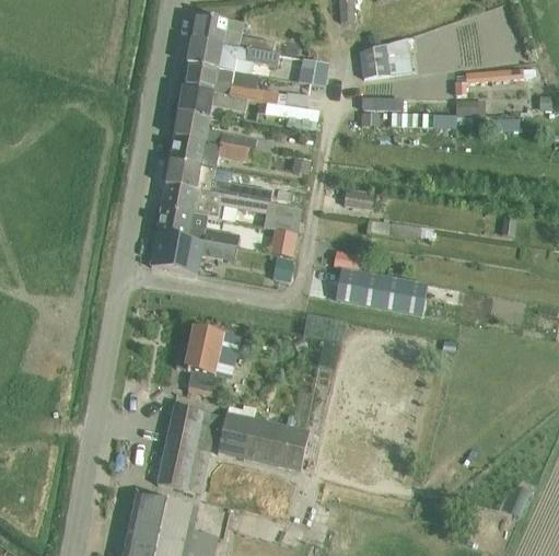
[(338,0),(340,23),(354,22),(351,0),(338,0)]
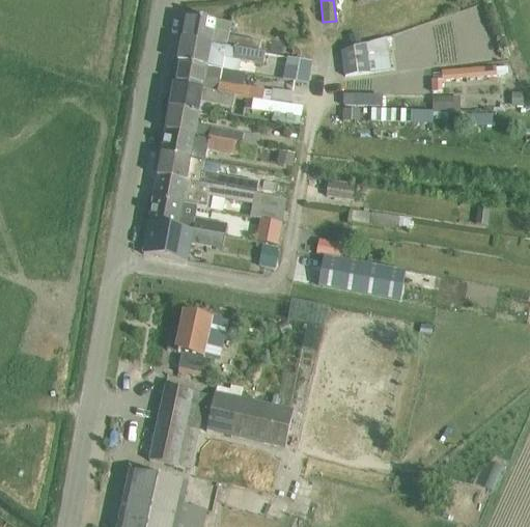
[(186,14),(182,36),(212,42),(258,49),(259,42),(227,35),(229,21),(186,14)]
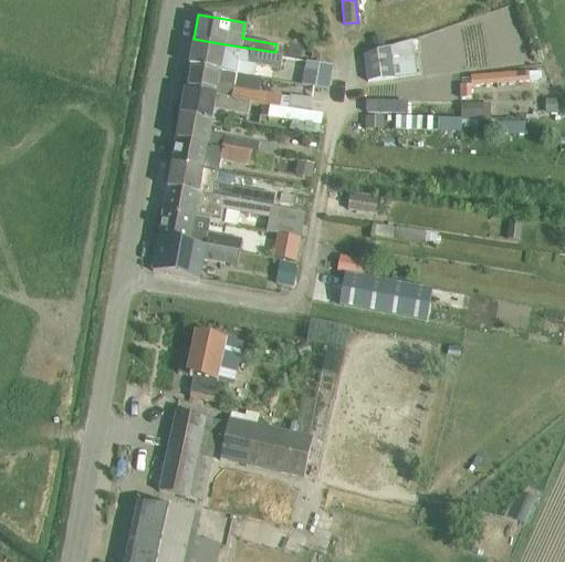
[(386,43),(383,34),(373,38),(375,47),(386,43)]
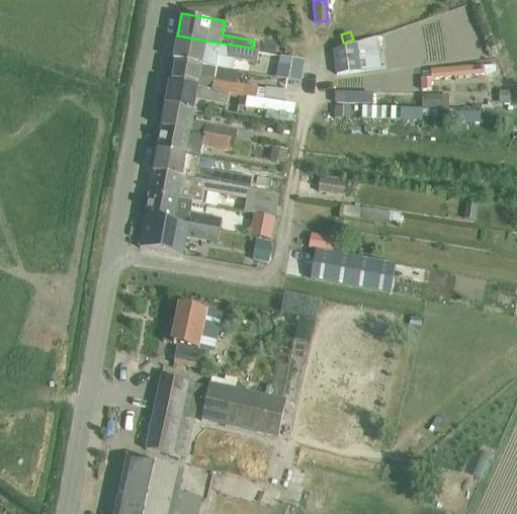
[(345,48),(333,50),(336,72),(381,66),(377,34),(345,48)]
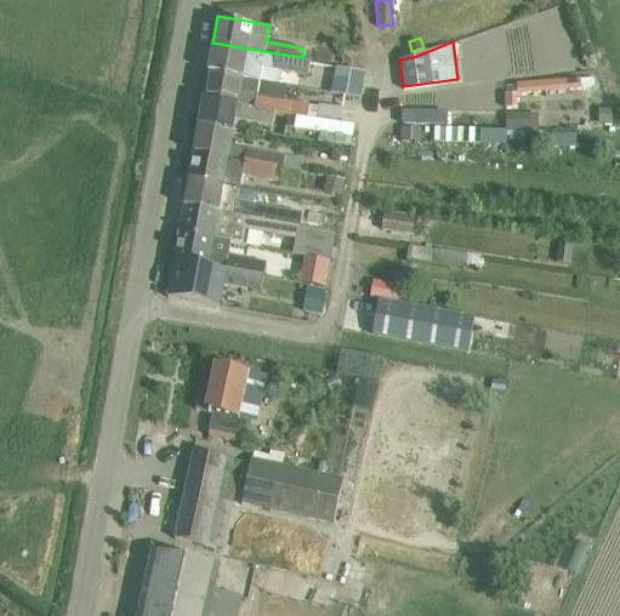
[(212,43),(209,69),(243,75),(257,78),(259,78),(277,81),(279,69),(307,74),(310,60),(302,57),(248,49),(212,43)]
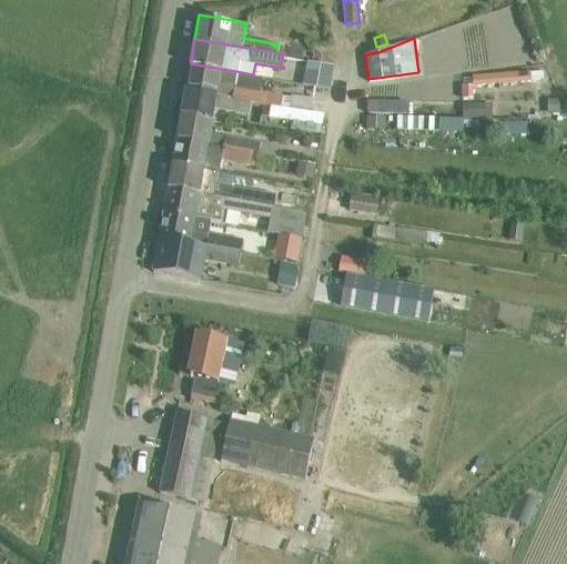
[(307,60),(303,83),(330,89),(334,64),(307,60)]
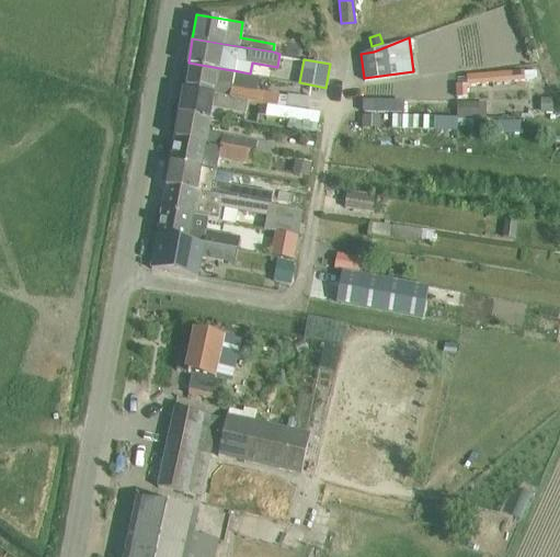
[(189,63),(184,88),(249,100),(274,104),(276,94),(230,86),(231,82),(233,70),(232,70),(219,68),(189,63)]
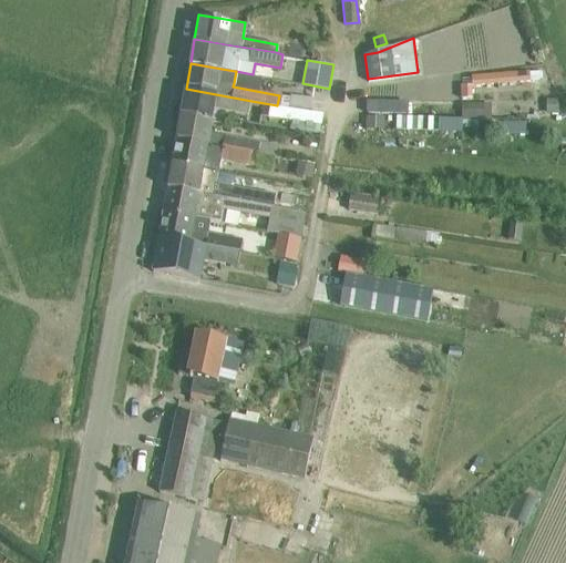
[(530,78),(528,70),(472,73),(473,82),(530,78)]
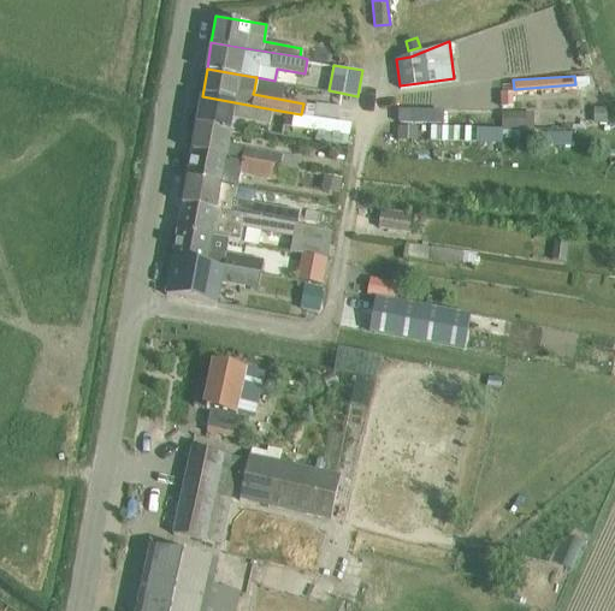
[(599,101),(592,84),(583,89),(589,105),(599,101)]
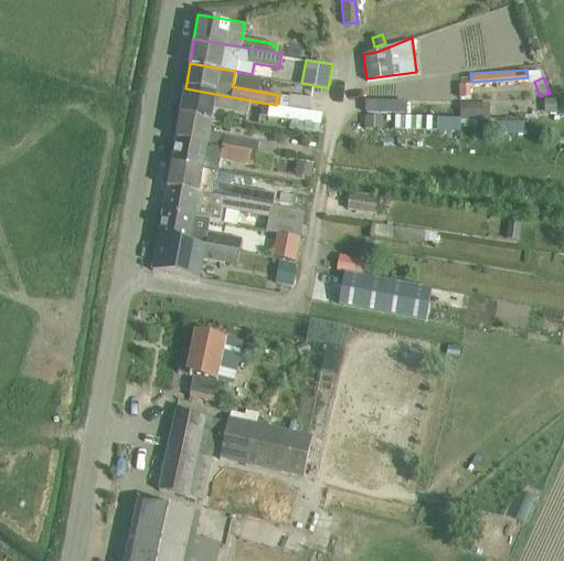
[(469,84),(459,84),(460,96),(469,96),(469,84)]
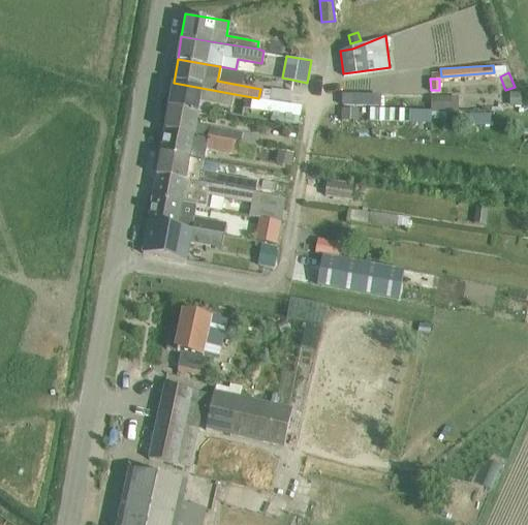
[(174,83),(169,104),(198,110),(199,100),(233,105),(235,94),(174,83)]
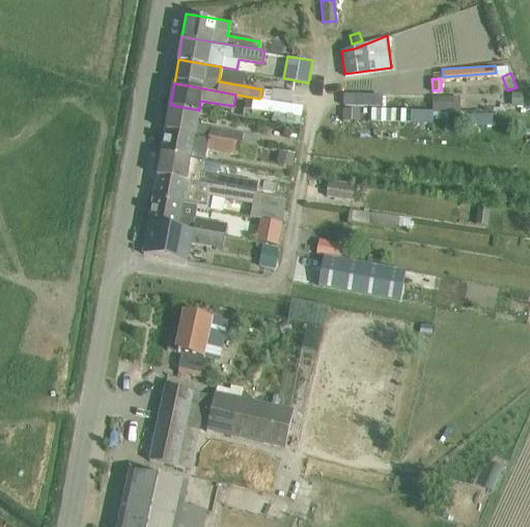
[(271,91),(270,99),(291,102),(293,91),(271,89),(271,91)]
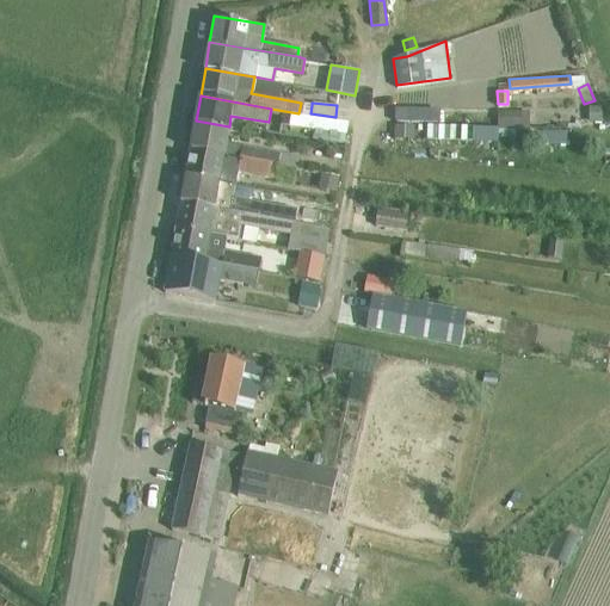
[(601,105),(589,105),(589,121),(601,121),(601,105)]
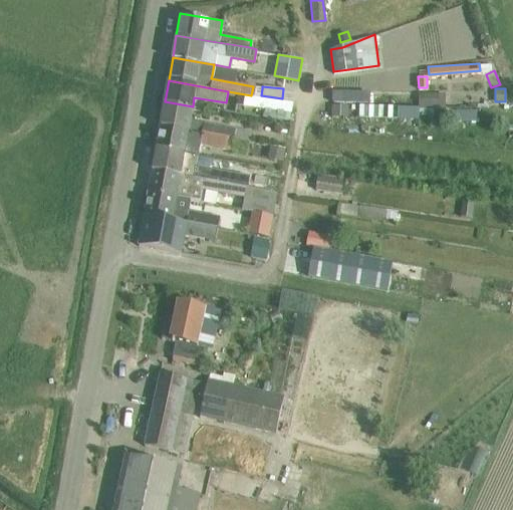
[(369,89),(333,89),(332,100),(359,100),(368,100),(369,89)]
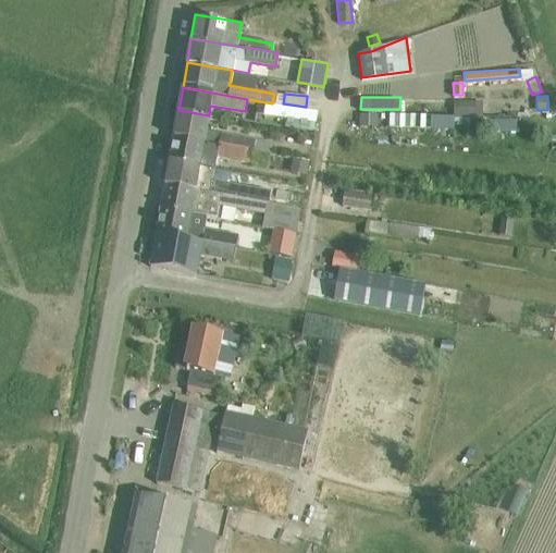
[(480,113),(480,100),(454,100),(454,113),(480,113)]
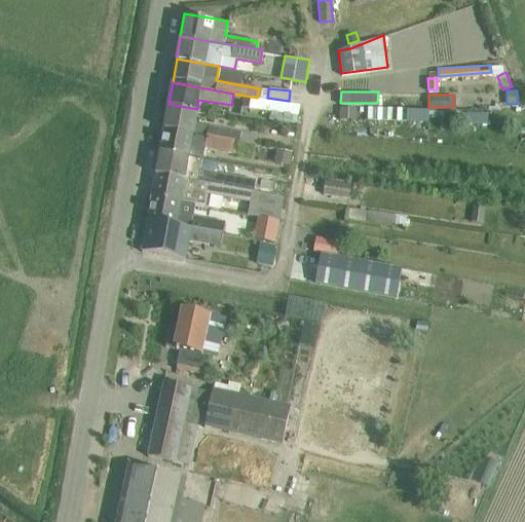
[(244,107),(270,110),(269,118),(296,122),(298,104),(245,97),(244,107)]
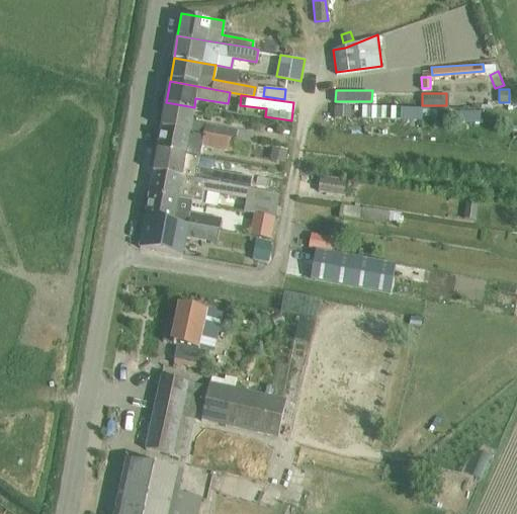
[(165,103),(161,124),(190,130),(234,138),(252,141),(253,132),(236,127),(191,119),(194,107),(166,102),(166,103),(165,103)]
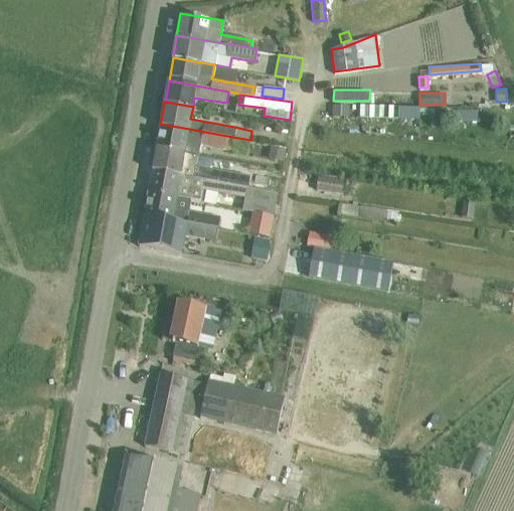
[(360,102),(360,116),(418,118),(418,104),(360,102)]
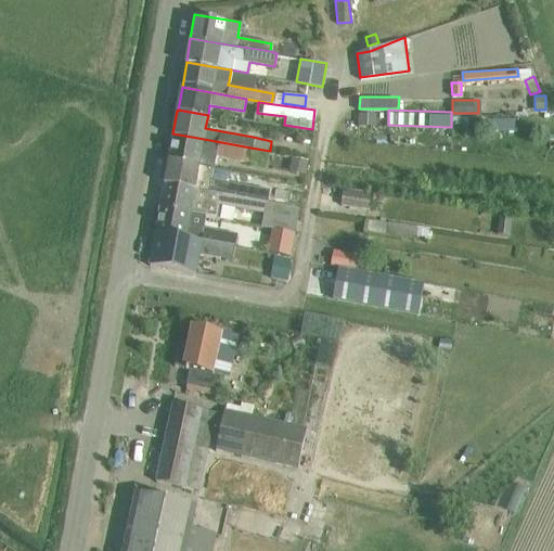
[(376,111),(359,111),(359,123),(376,124),(376,111)]
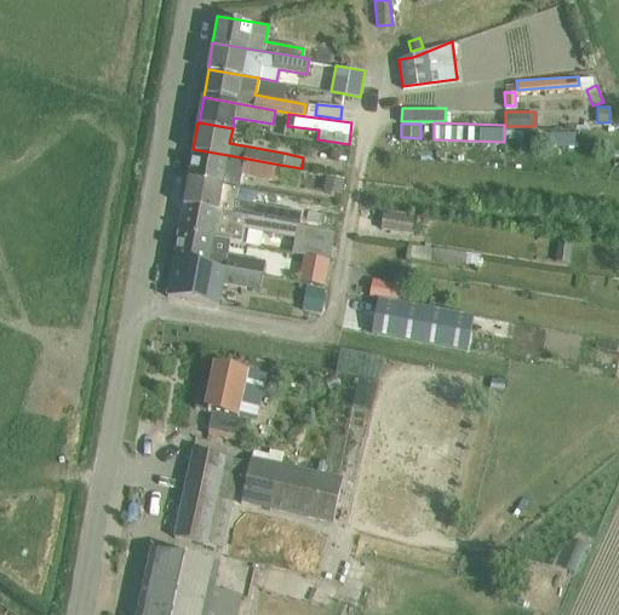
[(574,132),(551,132),(551,145),(574,145),(574,132)]
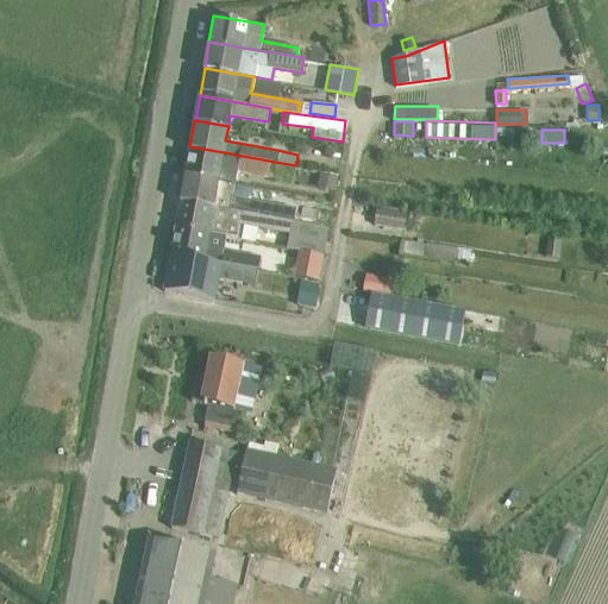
[(189,146),(185,172),(186,172),(218,178),(233,182),(236,168),(273,175),(274,171),(275,162),(224,152),(189,146)]
